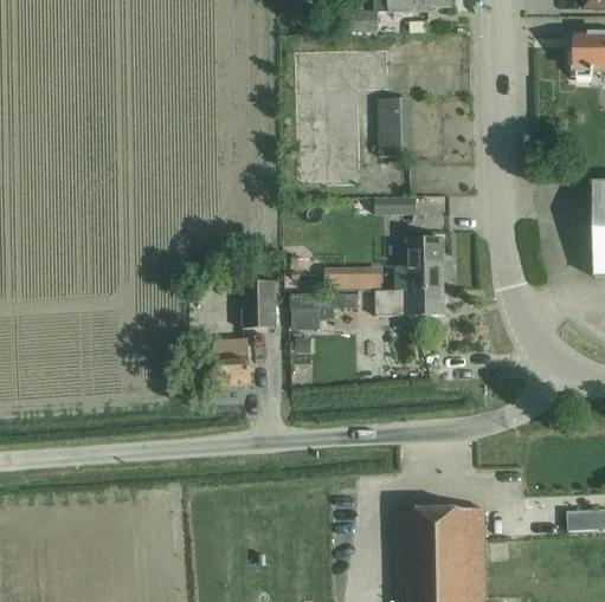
[(387,0),(388,10),(409,10),(409,5),(448,4),(448,0),(387,0)]
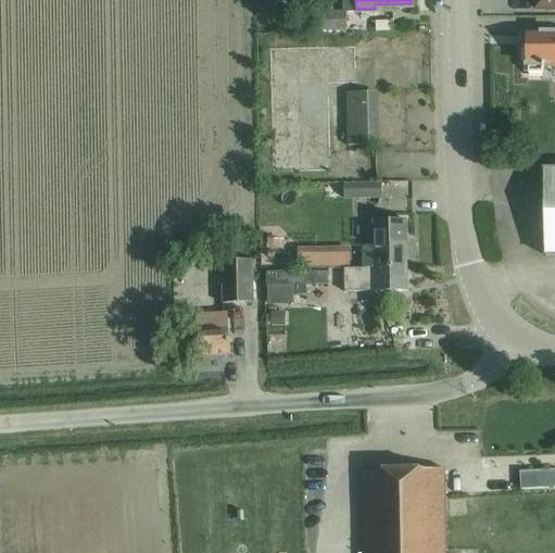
[(344,28),(344,13),(318,13),(318,14),(312,14),(312,29),(318,29),(318,28),(344,28)]
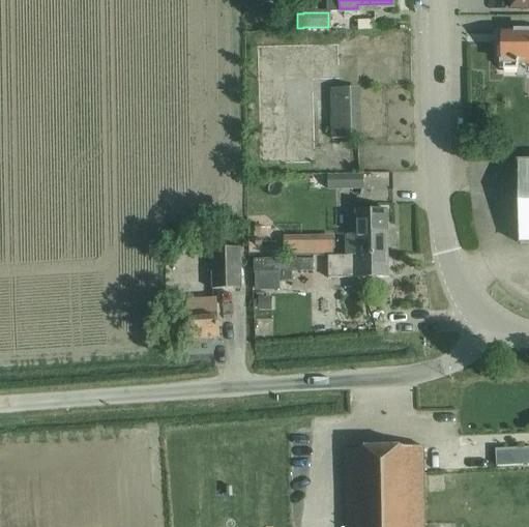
[(528,29),(500,29),(499,60),(502,60),(502,63),(516,64),(516,60),(528,60),(528,29)]
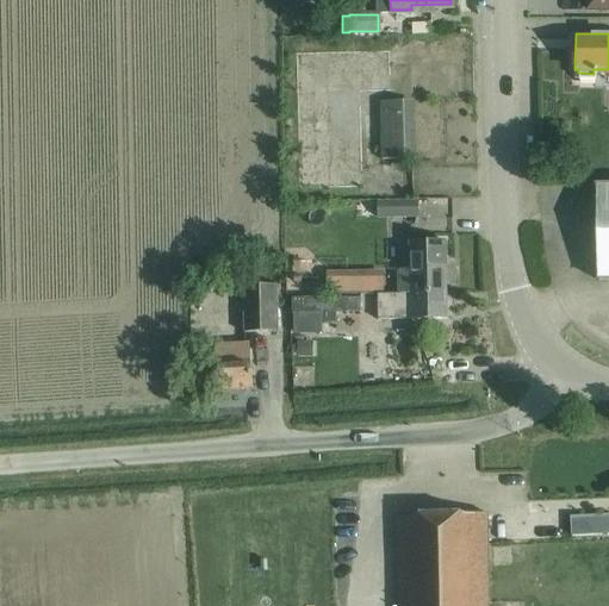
[(380,156),(406,156),(405,98),(378,99),(380,156)]
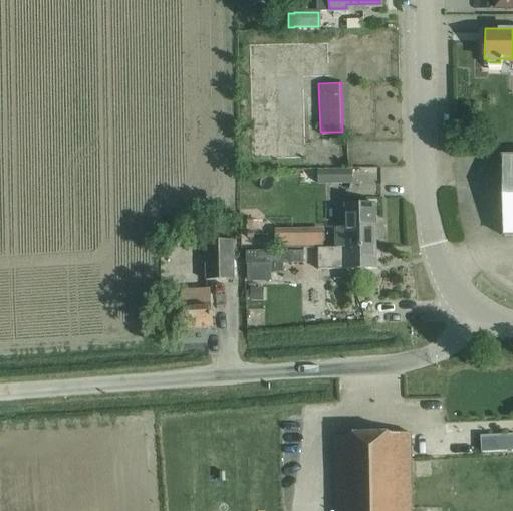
[(502,234),(512,233),(512,153),(501,153),(502,234)]
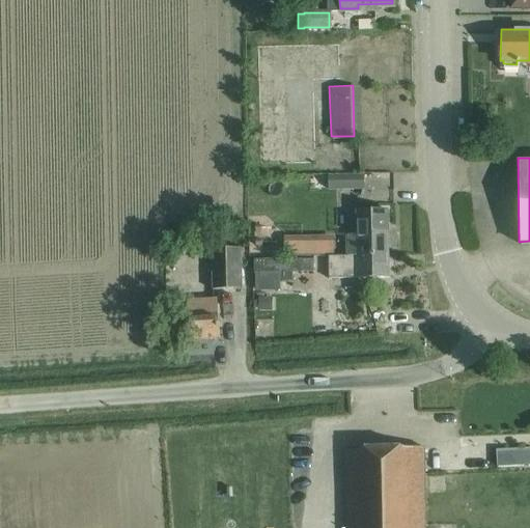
[(327,187),(363,187),(362,172),(327,172),(327,187)]
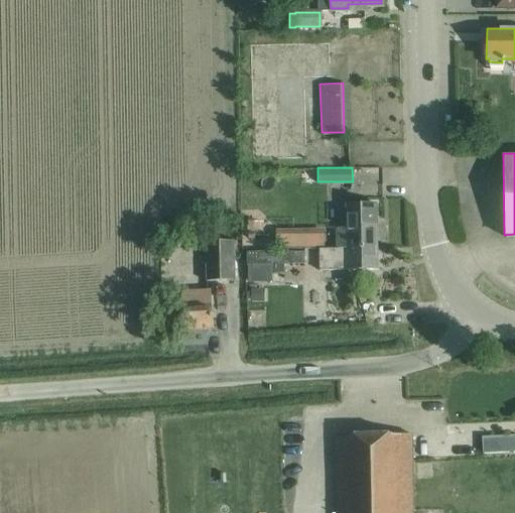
[(336,246),(376,245),(375,202),(345,203),(346,226),(335,226),(336,245),(336,246)]
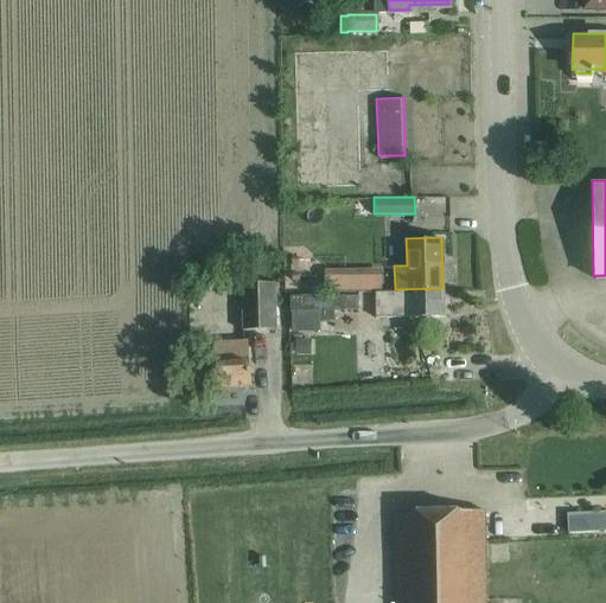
[(195,289),(209,281),(202,269),(187,277),(195,289)]
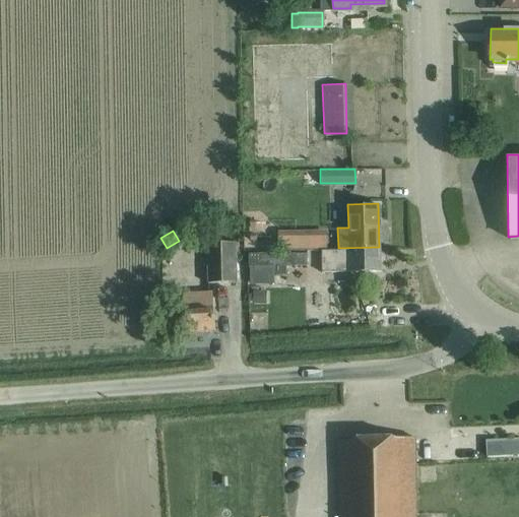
[(206,281),(236,280),(235,240),(205,241),(206,281)]
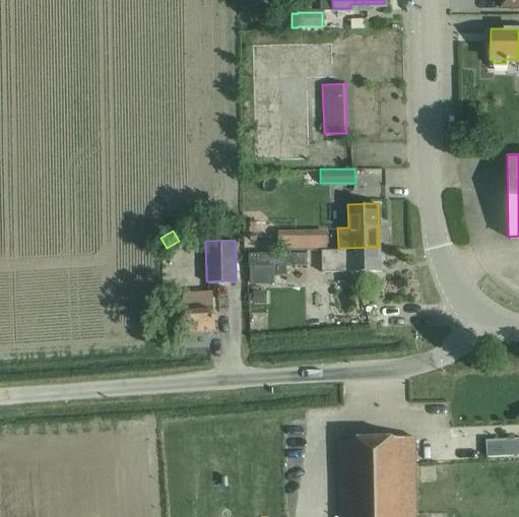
[(380,269),(379,247),(338,248),(338,247),(320,247),(320,268),(348,268),(348,270),(380,269)]
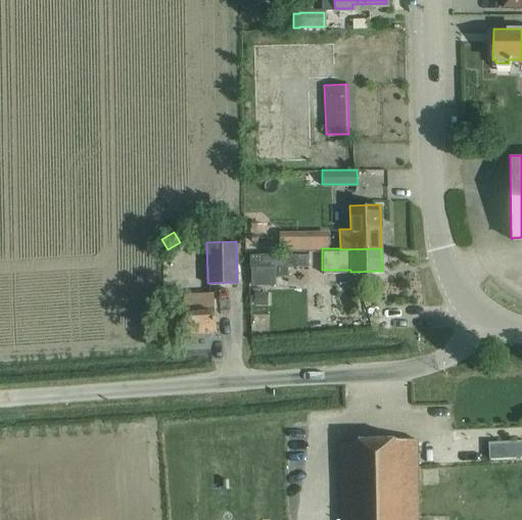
[(287,266),(307,266),(307,252),(287,252),(287,266)]
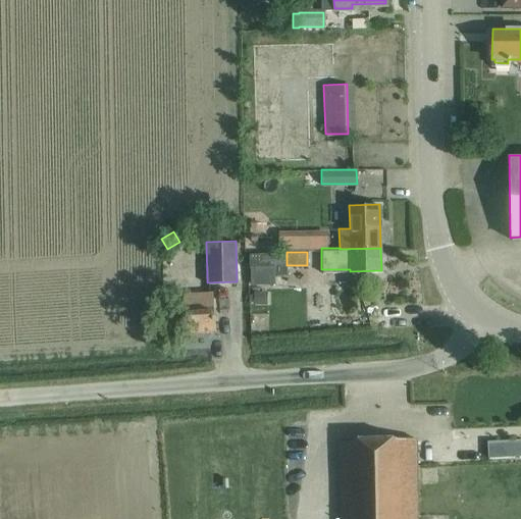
[(211,290),(183,292),(185,331),(214,330),(213,307),(212,307),(211,290)]
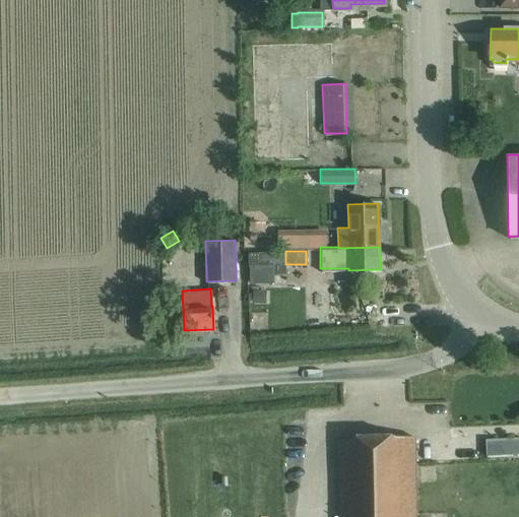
[(338,516),(414,516),(413,435),(337,437),(338,516)]
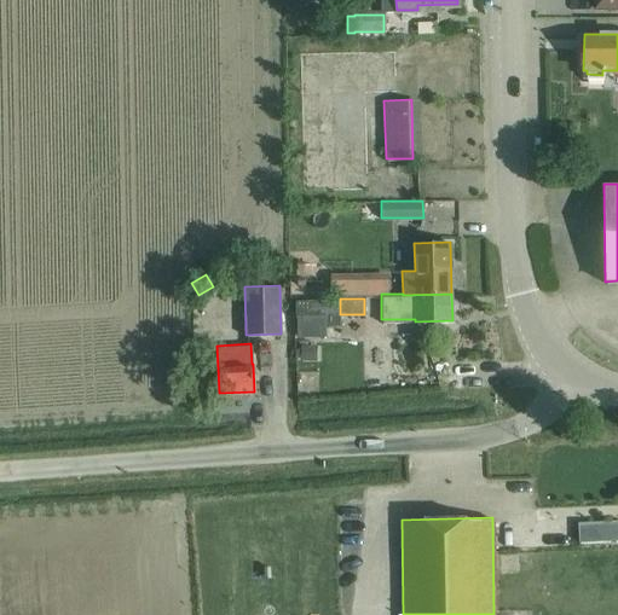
[(617,518),(577,521),(578,540),(617,538),(617,518)]
